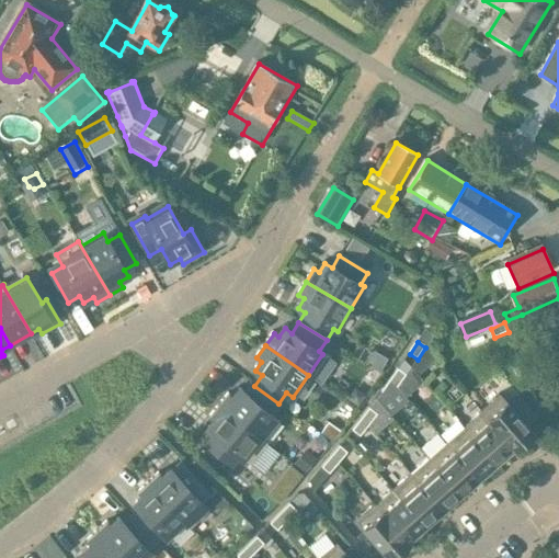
[(375,353),(367,365),(381,374),(389,361),(375,353)]
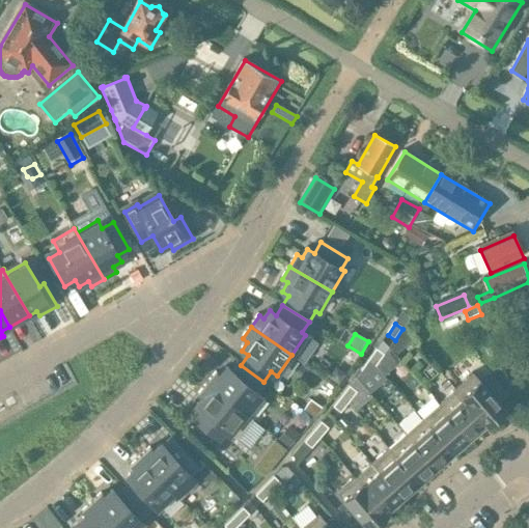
[(369,361),(378,366),(385,356),(378,351),(369,361)]
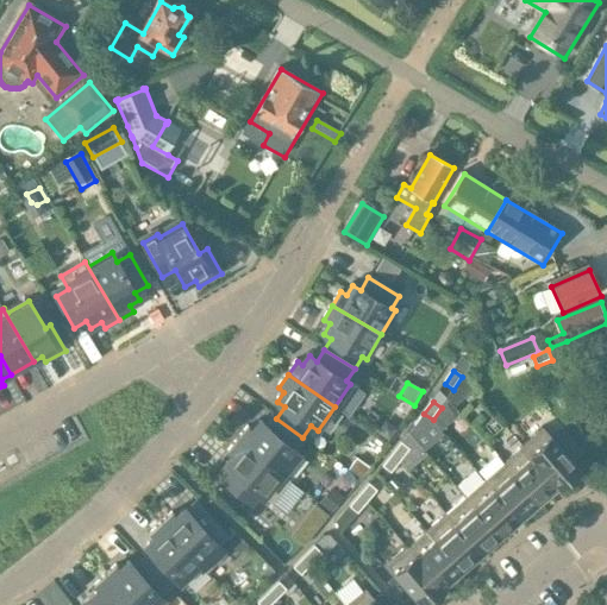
[(424,432),(433,420),(424,414),(415,426),(424,432)]
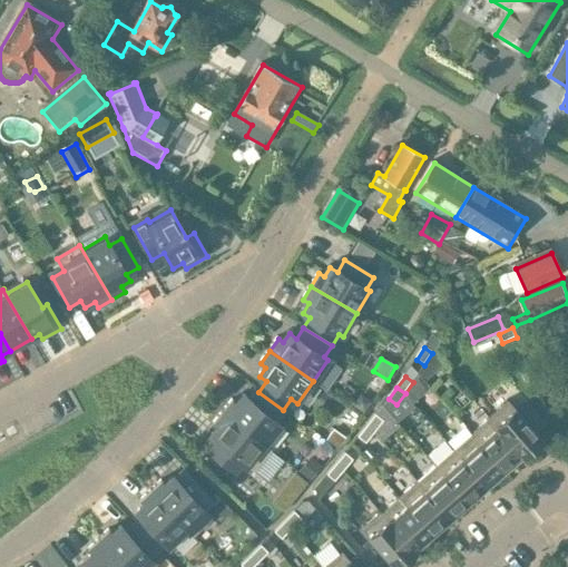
[(283,410),(258,392),(251,401),(244,397),(237,404),(233,400),(223,412),(262,442),(277,423),(274,420),(283,410)]
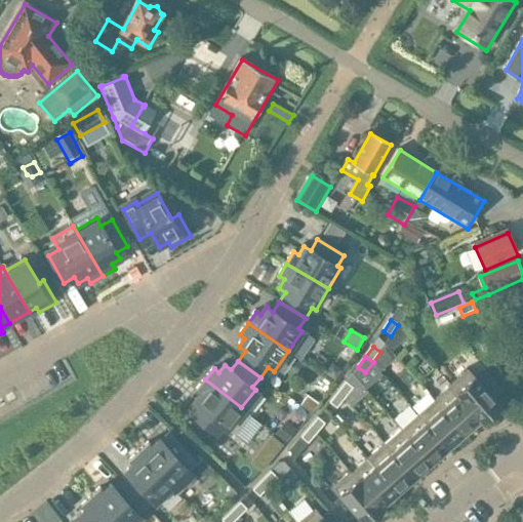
[(332,364),(325,373),(336,382),(344,372),(332,364)]
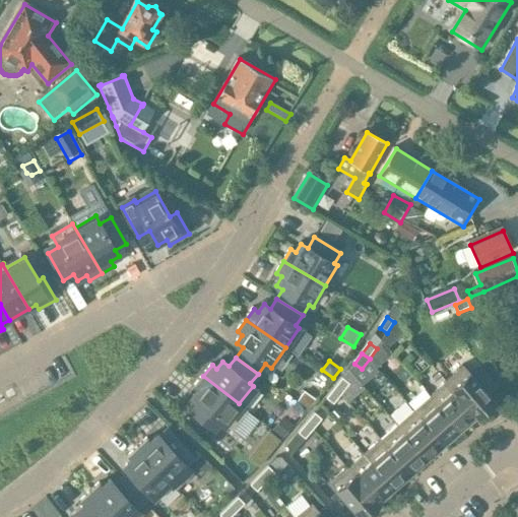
[(461,364),(444,379),(478,416),(496,402),(461,364)]
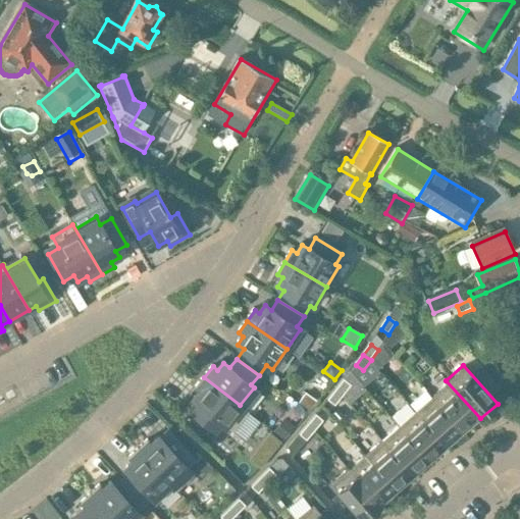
[(240,405),(204,377),(195,388),(200,393),(194,401),(200,405),(192,415),(216,434),(223,424),(235,433),(250,414),(240,405)]
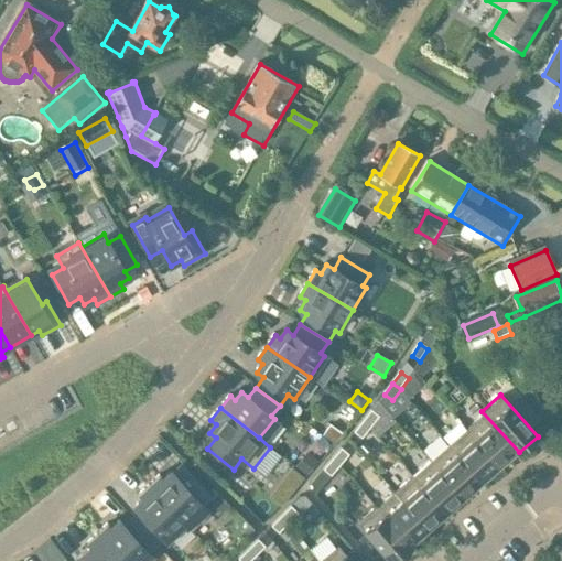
[(364,422),(371,429),(380,418),(373,411),(364,422)]
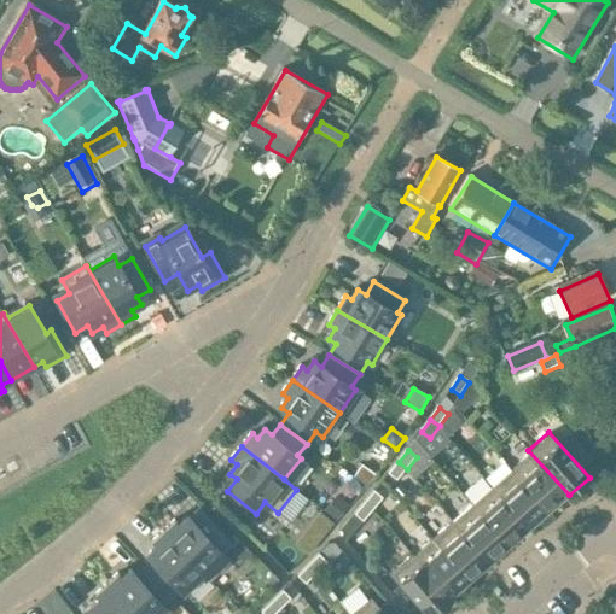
[(528,451),(510,468),(548,512),(567,496),(568,497),(569,495),(528,450),(527,451),(528,451)]
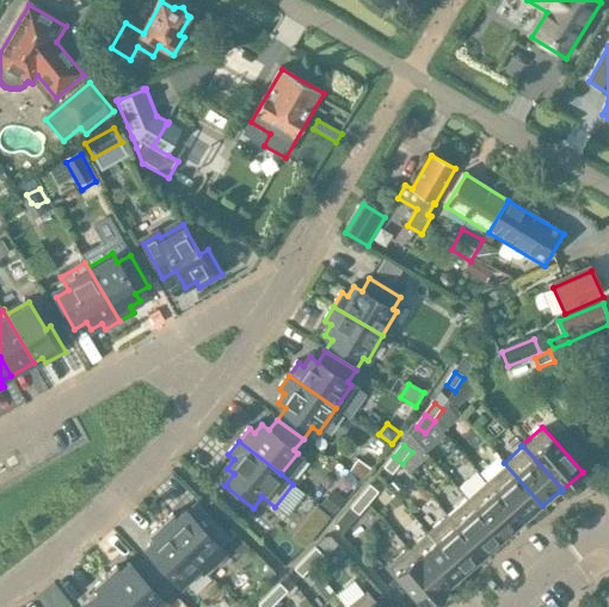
[(393,476),(403,464),(394,457),(385,469),(393,476)]
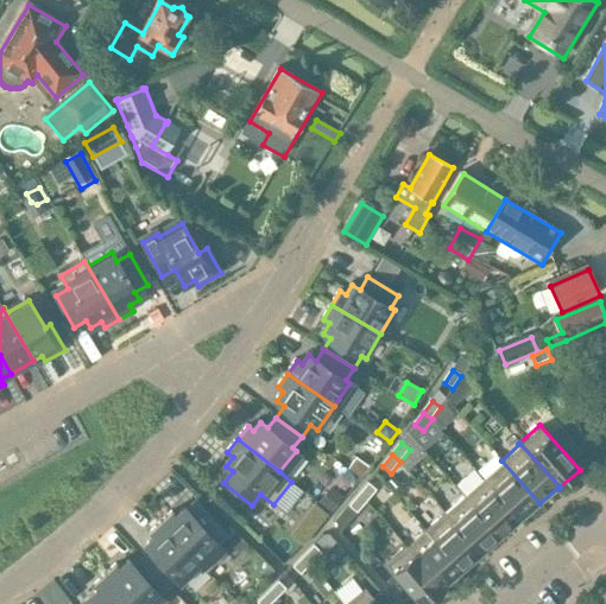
[(357,459),(349,469),(363,478),(370,469),(357,459)]
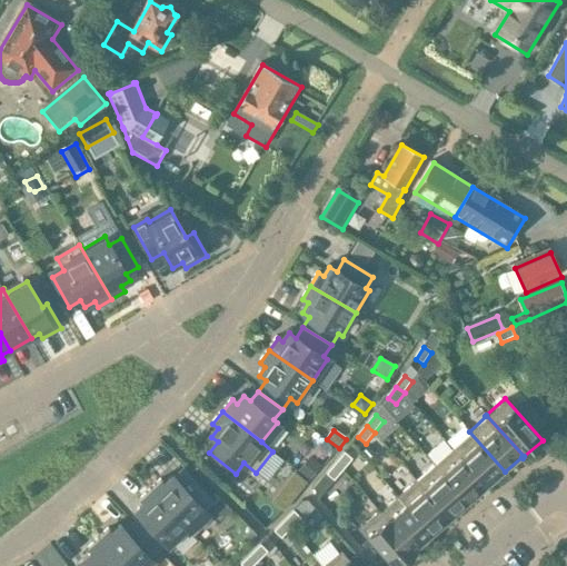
[(469,432),(451,447),(487,487),(505,472),(469,432)]
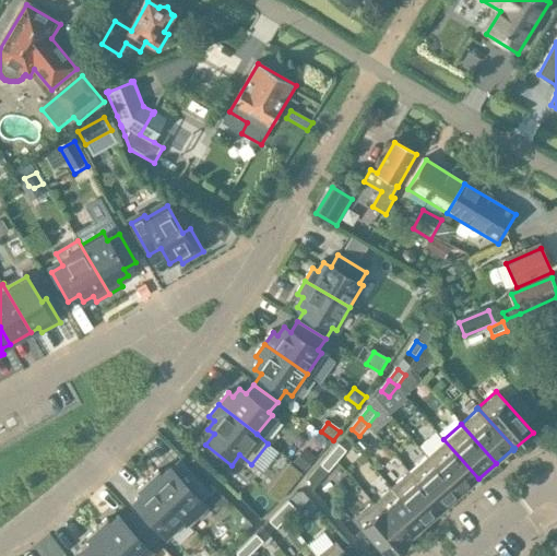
[(443,439),(425,456),(460,495),(478,478),(443,439)]
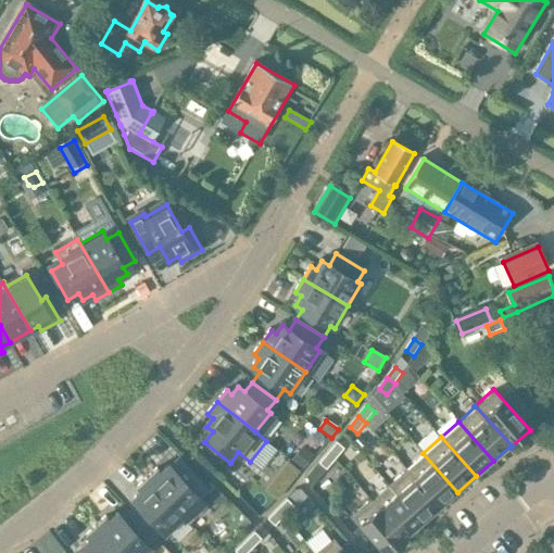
[(329,454),(337,460),(345,450),(338,443),(329,454)]
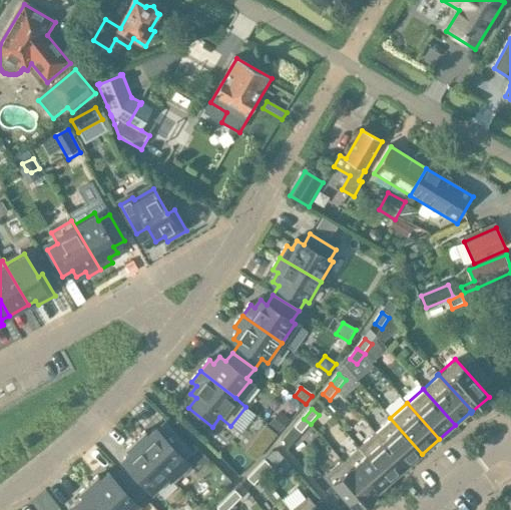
[(280,412),(269,424),(280,433),(291,421),(280,412)]
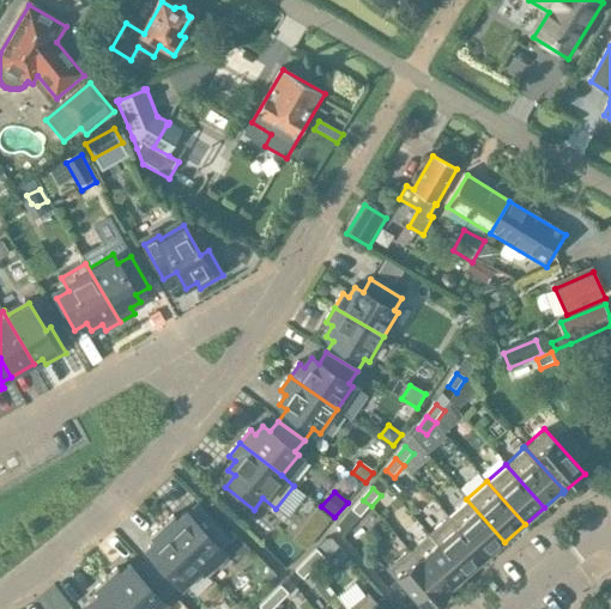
[(466,499),(447,516),(485,559),(504,542),(466,499)]
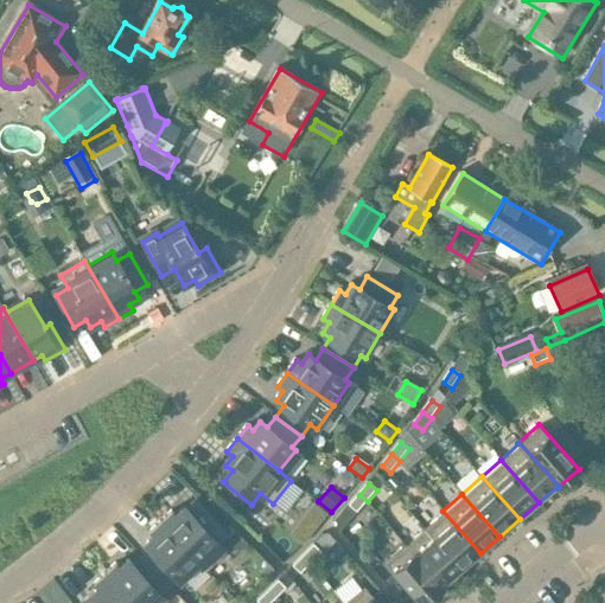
[(360,495),(337,521),(341,533),(368,501),(360,495)]
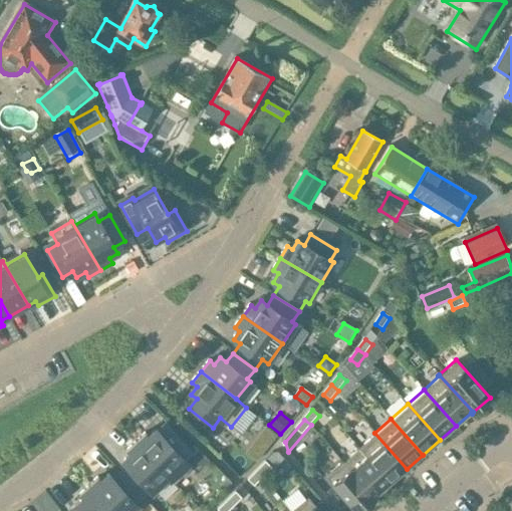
[(261,436),(272,444),(278,436),(267,428),(261,436)]
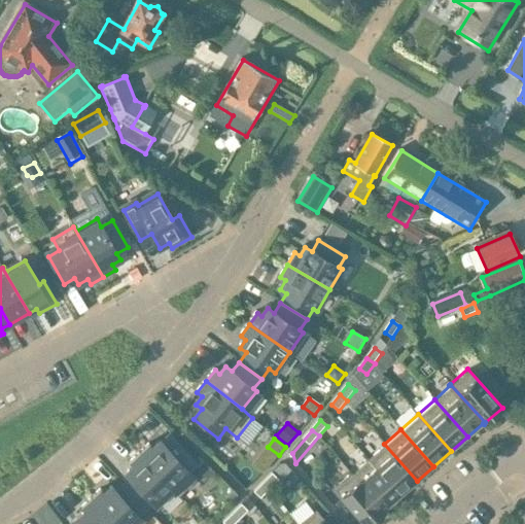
[(140,454),(180,497),(196,482),(186,473),(196,463),(175,441),(167,448),(161,443),(153,449),(150,445),(140,454)]
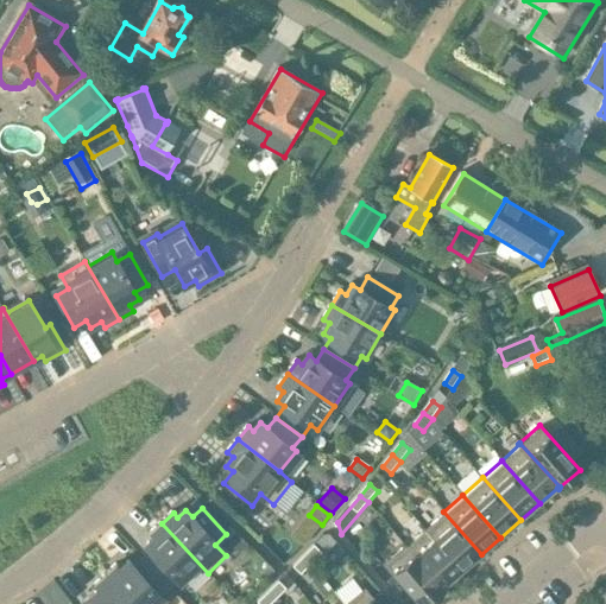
[(443,512),(424,528),(462,572),(481,554),(443,512)]
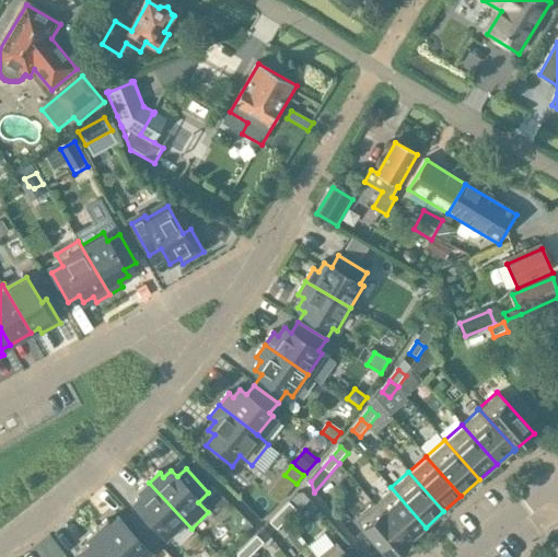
[(161,531),(171,542),(188,525),(192,529),(149,483),(139,492),(143,497),(136,505),(141,510),(134,518),(153,538),(161,531)]
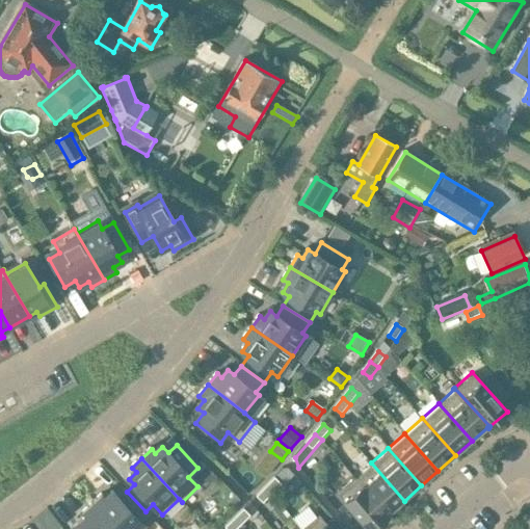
[(354,476),(353,477),(388,517),(389,516),(389,514),(404,501),(371,463),(355,477),(354,476)]
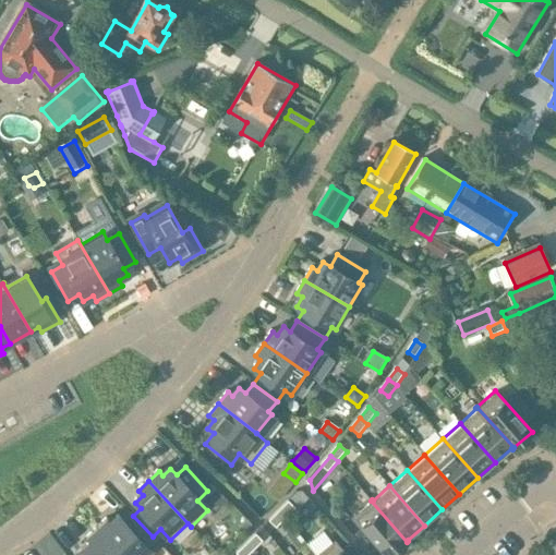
[(218,492),(209,499),(219,510),(228,502),(218,492)]
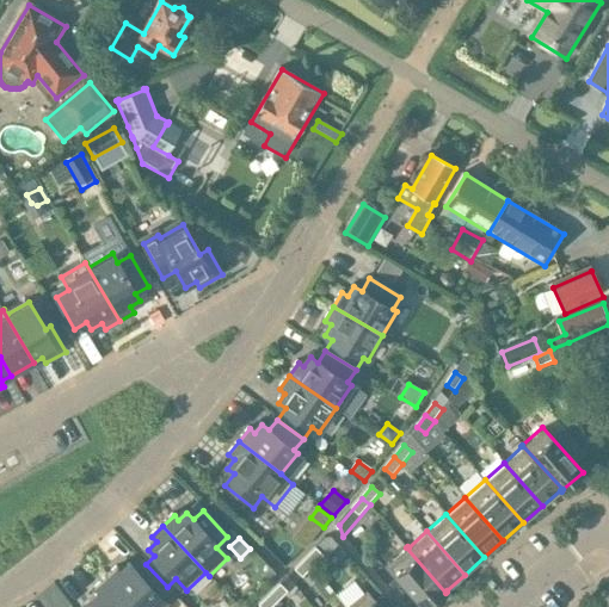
[(446,593),(406,547),(386,565),(422,606),(430,606),(446,593)]
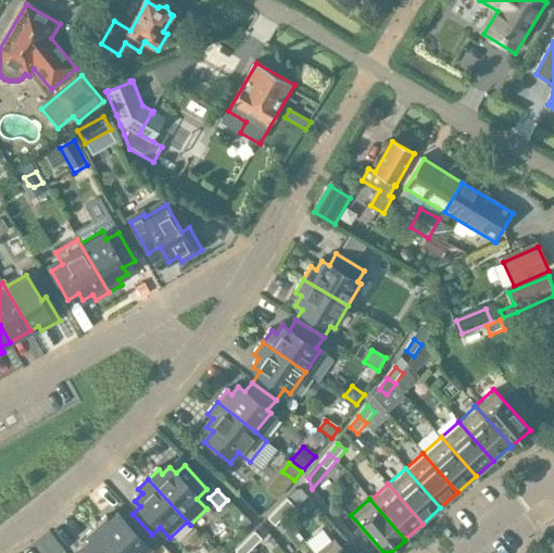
[(279,510),(286,517),(294,507),(288,501),(279,510)]
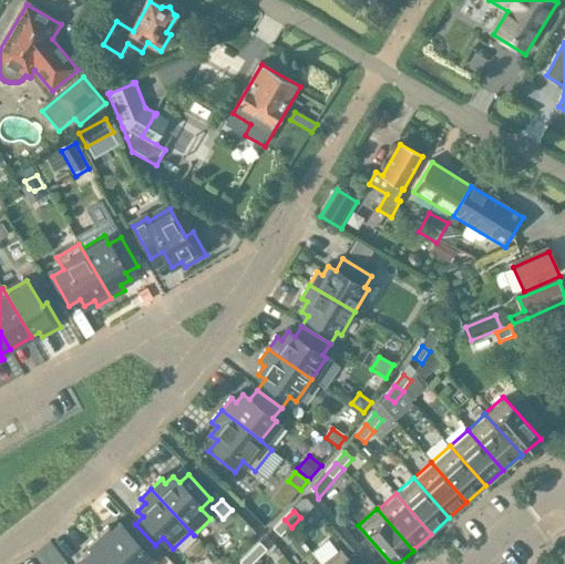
[(281,537),(291,527),(285,520),(274,531),(281,537)]
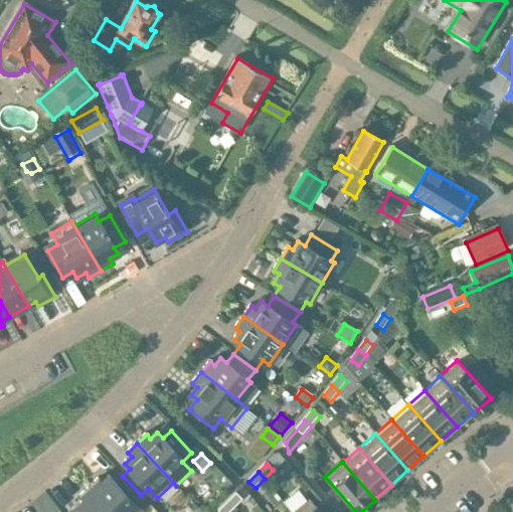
[(90,488),(111,511),(142,511),(134,502),(141,495),(123,476),(115,483),(110,477),(103,484),(99,480),(90,488)]
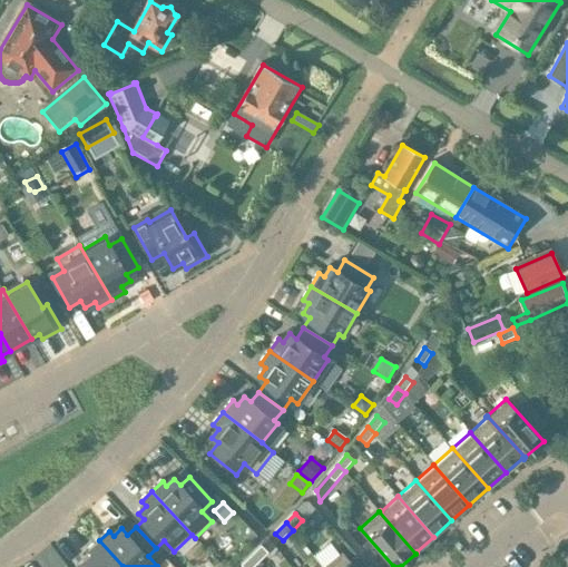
[(123,566),(99,540),(89,550),(94,555),(85,563),(89,566),(123,566)]
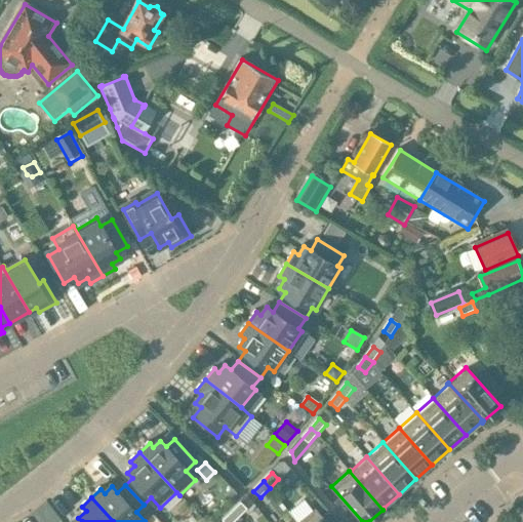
[(233,513),(238,520),(248,510),(241,504),(233,513)]
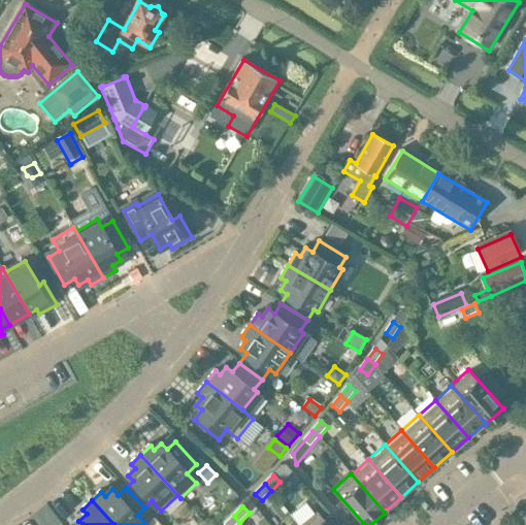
[(328,524),(314,506),(295,521),(294,522),(296,524),(328,524)]
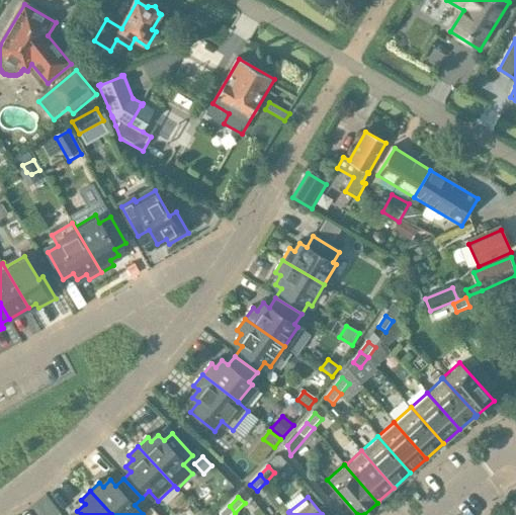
[(233,514),(235,513),(230,506),(221,514),(233,514)]
